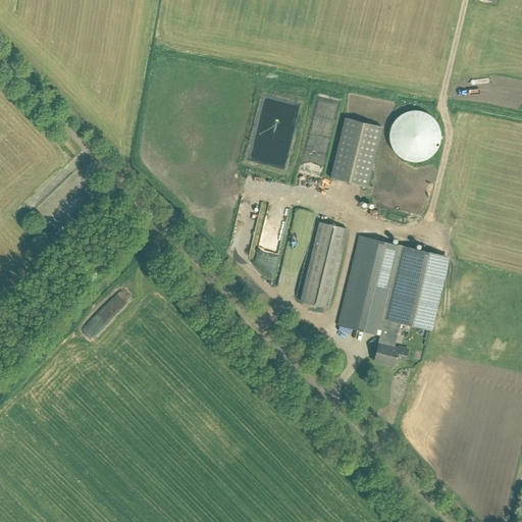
[(259,102),(247,165),(268,169),(270,157),(275,158),(279,138),(284,139),(288,123),(277,121),(273,141),(259,138),(265,103),(259,102)]
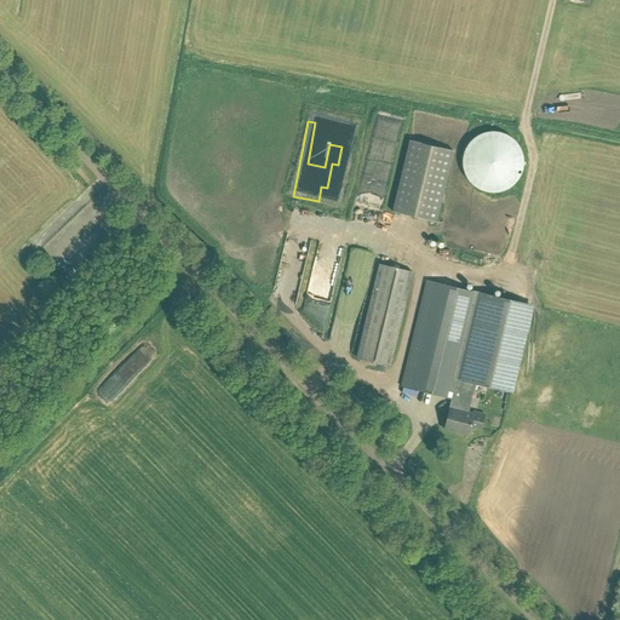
[(461,161),(463,166),(463,171),(465,174),(466,179),(470,183),(472,185),(476,189),(481,190),(484,193),(489,193),(494,193),(499,193),(503,191),(507,190),(511,188),(515,184),(517,182),(520,177),(522,173),(523,168),(524,165),(524,160),(523,155),(522,151),(521,147),(518,143),(515,139),(511,137),(507,135),(504,132),(499,131),(494,131),(491,131),(486,132),(481,133),(477,136),(474,138),(470,141),(468,144),(465,149),(463,153),(463,158),(461,161)]
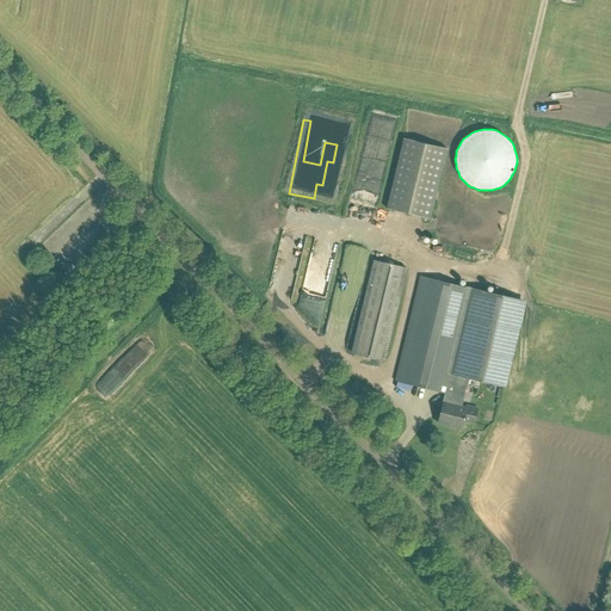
[(431,220),(448,150),(405,140),(387,209),(431,220)]
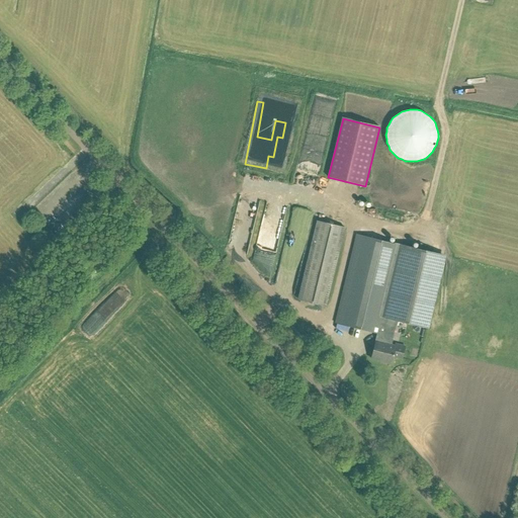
[(253,234),(258,204),(239,201),(228,256),(233,257),(234,252),(248,254),(252,234),(253,234)]
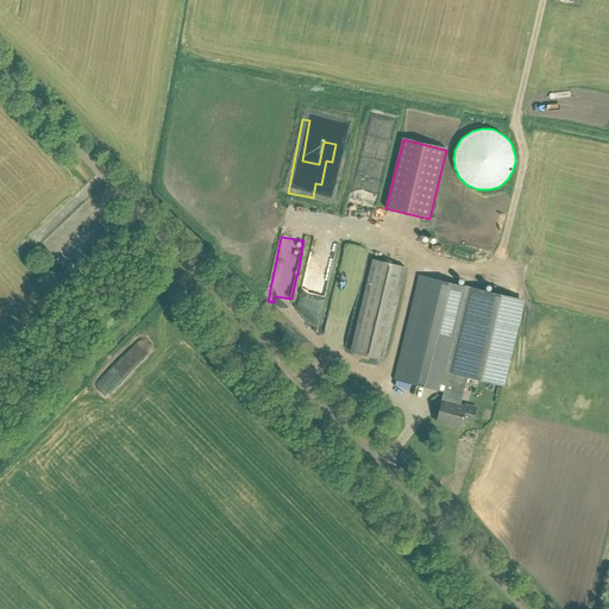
[(320,318),(334,249),(313,244),(300,313),(320,318)]
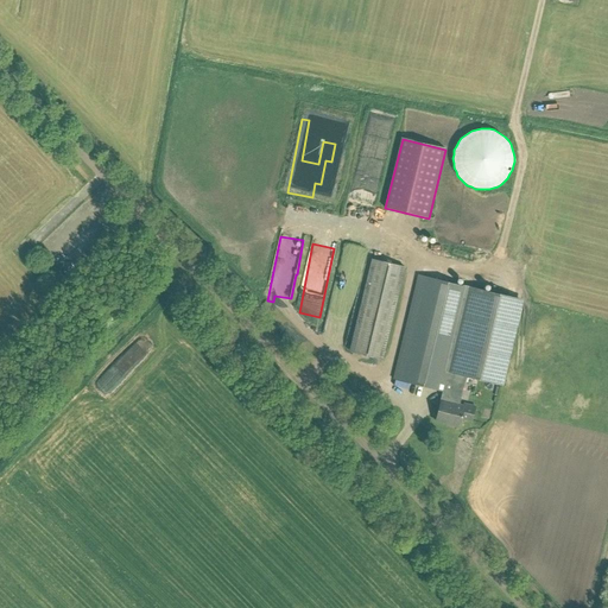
[(344,245),(342,260),(362,263),(365,247),(344,245)]
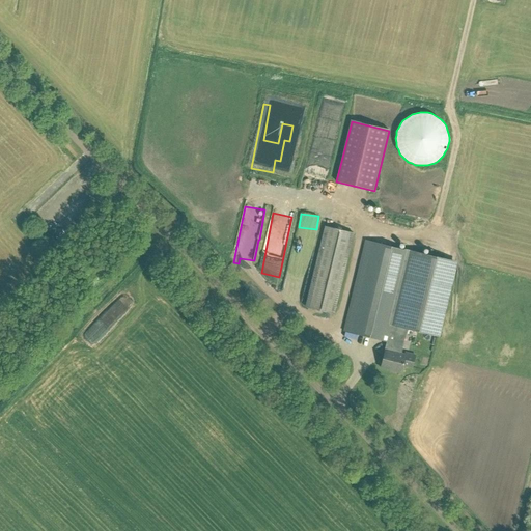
[(79,224),(84,220),(80,216),(76,220),(79,224)]
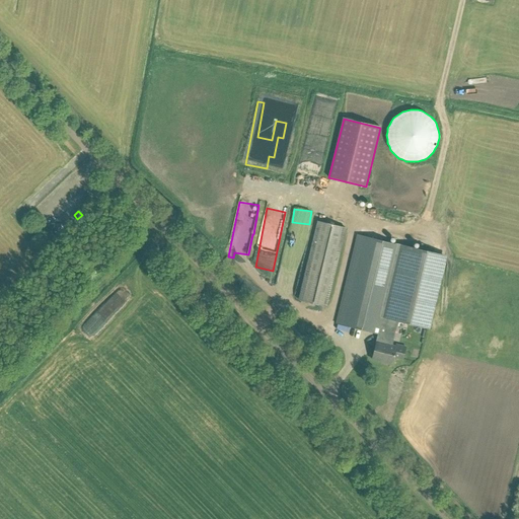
[(326,308),(347,229),(317,221),(298,300),(326,308)]
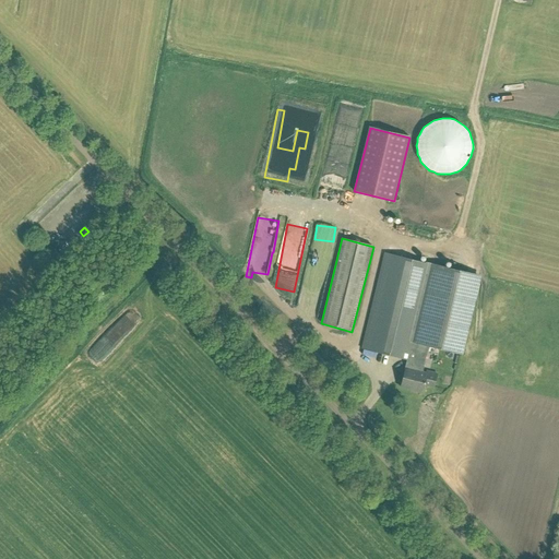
[(318,316),(332,252),(312,248),(298,311),(318,316)]
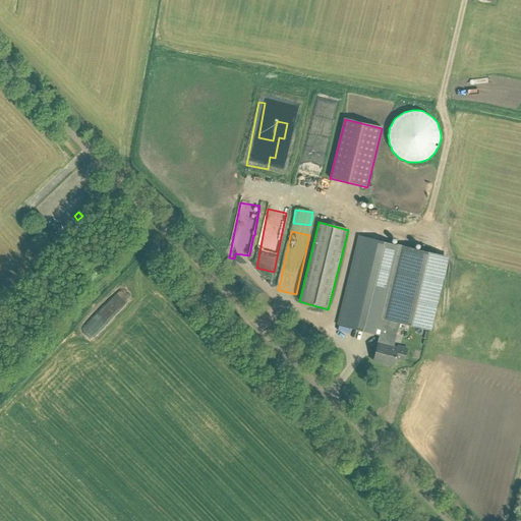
[(425,328),(443,256),(357,235),(336,323),(380,334),(379,341),(377,340),(371,359),(393,364),(395,357),(403,359),(406,347),(397,345),(396,347),(391,345),(393,338),(395,328),(391,327),(393,320),(425,328)]
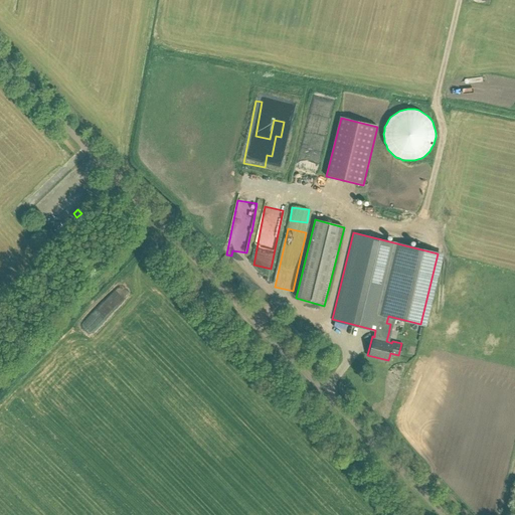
[(260,287),(268,286),(266,268),(258,269),(260,287)]
